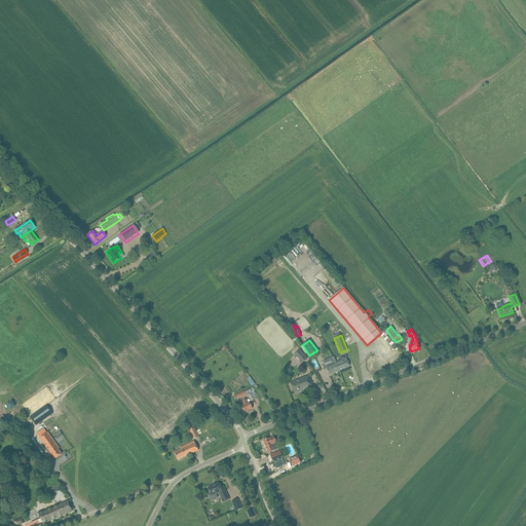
[(300,365),(307,359),(300,349),(293,355),(296,359),(296,358),(299,361),(298,362),(300,365)]
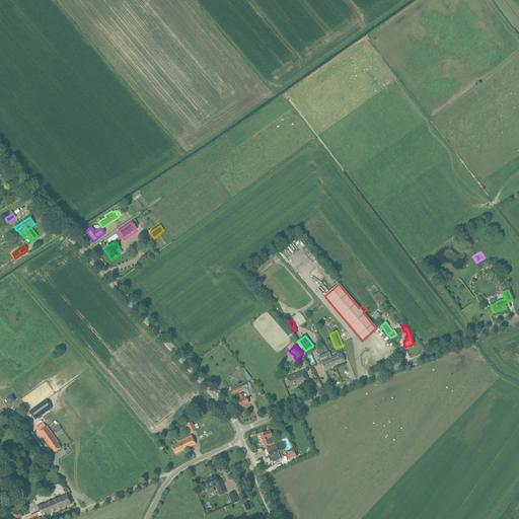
[(327,359),(320,362),(322,365),(324,370),(335,366),(331,357),(329,352),(325,354),(327,359)]
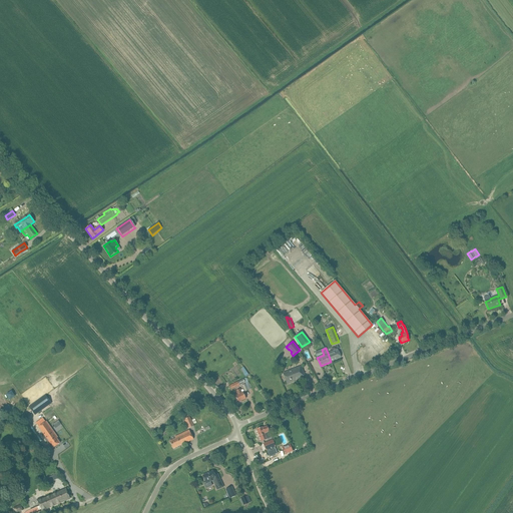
[(341,358),(339,353),(337,349),(328,353),(331,362),(341,358)]
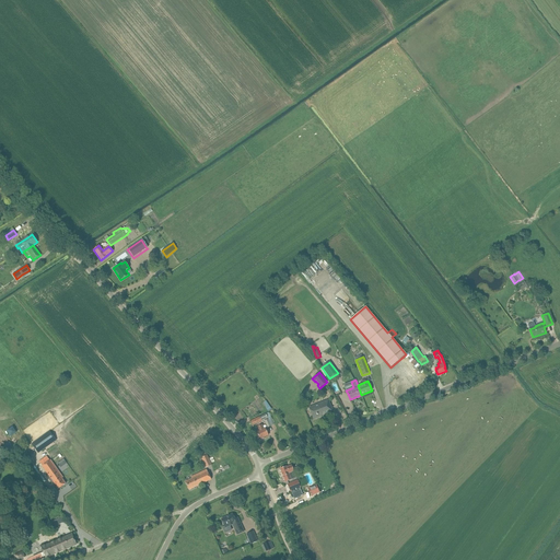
[(269,411),(272,409),(267,400),(263,403),(269,411)]
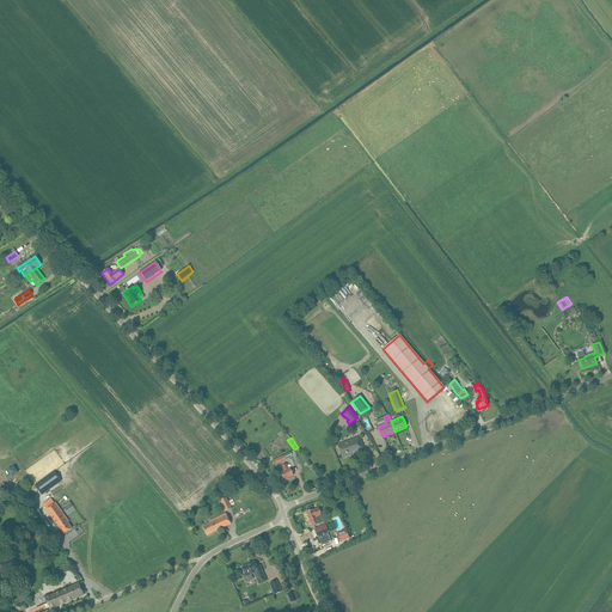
[(361,444),(359,438),(337,446),(341,452),(343,458),(348,456),(348,454),(359,451),(357,445),(361,444)]
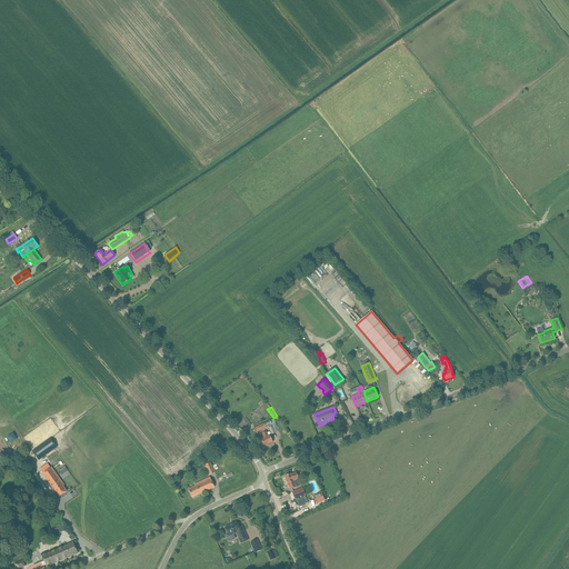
[(255,428),(257,431),(268,427),(272,435),(279,431),(273,419),(255,428)]
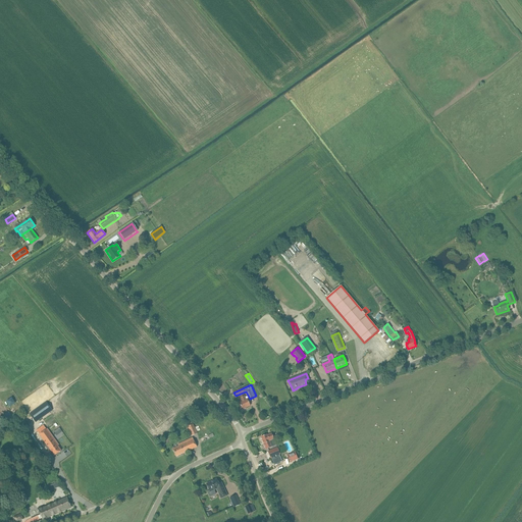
[(242,410),(250,406),(247,400),(246,400),(244,396),(240,398),(242,402),(240,404),(242,410)]
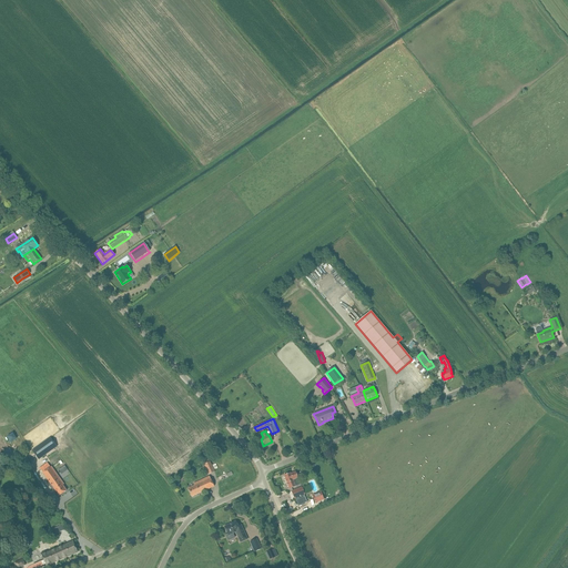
[(51,438),(33,452),(40,460),(58,448),(51,438)]
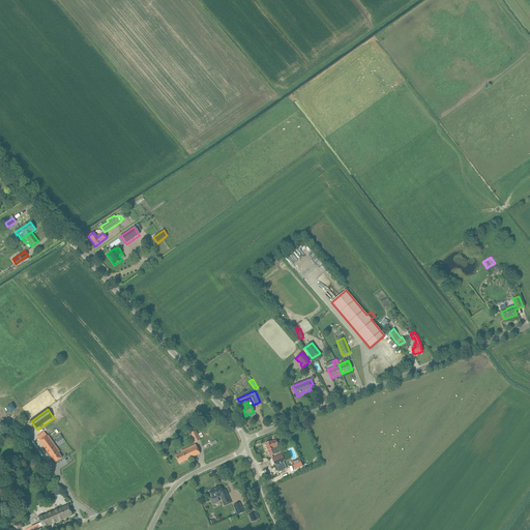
[(200,440),(196,431),(190,434),(195,443),(200,440)]
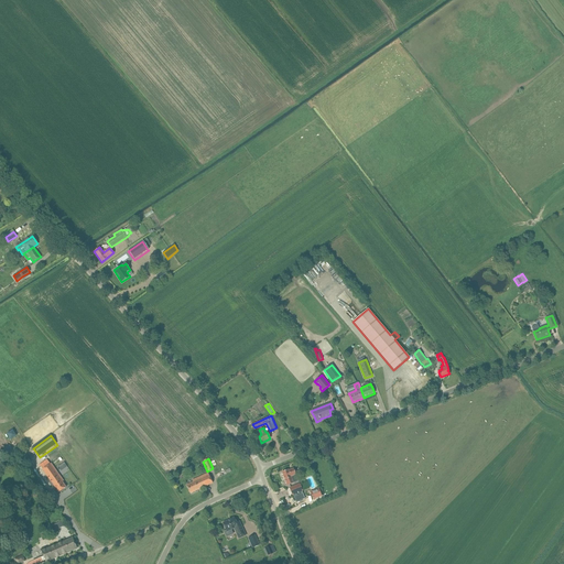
[(46,463),(41,467),(43,469),(58,492),(66,487),(62,481),(63,480),(51,464),(49,465),(46,463)]
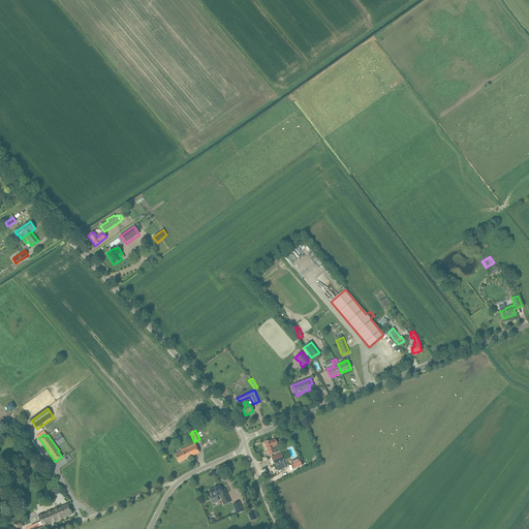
[(265,442),(270,455),(277,453),(274,446),(278,445),(275,439),(271,441),(270,440),(265,442)]
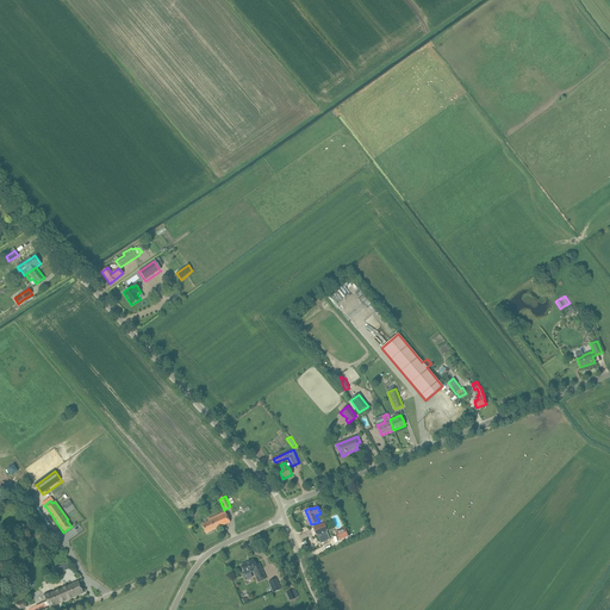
[(225,511),(219,514),(209,520),(209,521),(201,524),(205,534),(230,522),(225,511)]
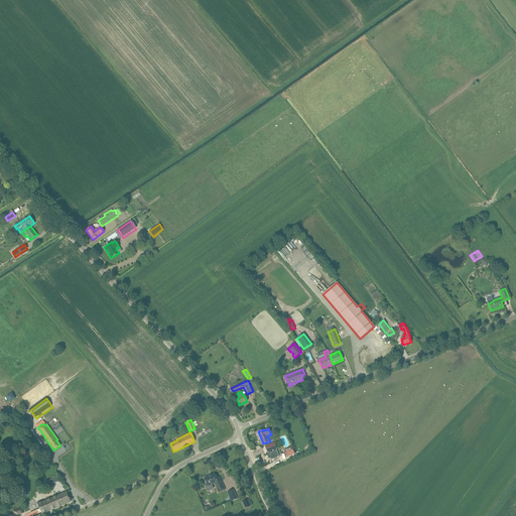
[(265,446),(267,453),(270,452),(272,455),(276,453),(275,449),(277,449),(274,442),(265,446)]
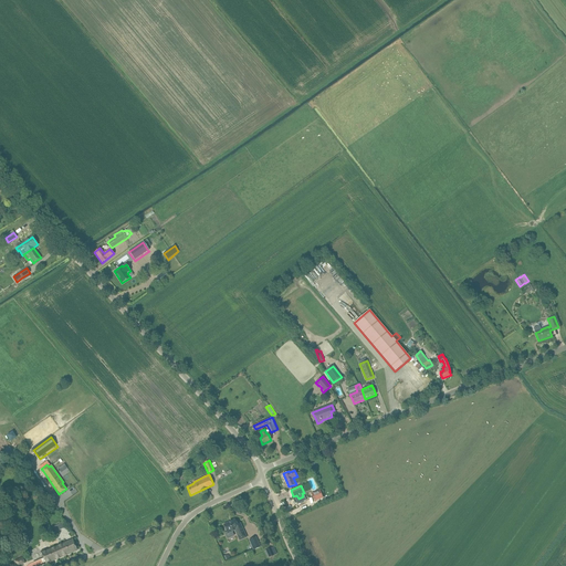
[(247,537),(244,533),(240,523),(237,524),(234,520),(223,525),(228,534),(234,531),(239,541),(247,537)]
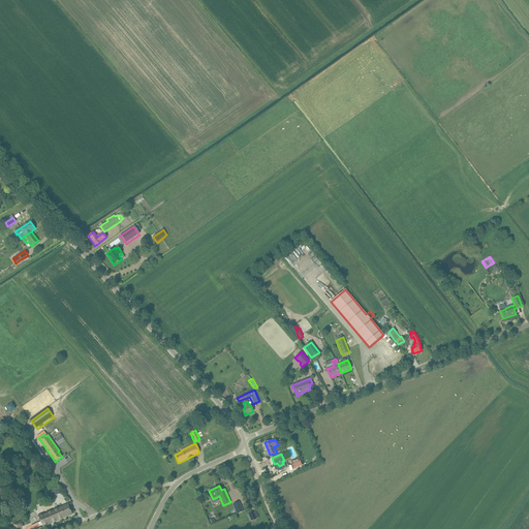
[(243,511),(239,502),(232,504),(237,514),(243,511)]
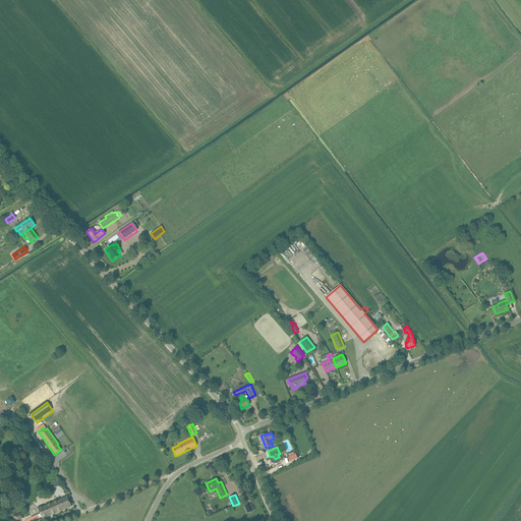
[(67,498),(46,507),(41,509),(45,519),(71,507),(67,498)]
